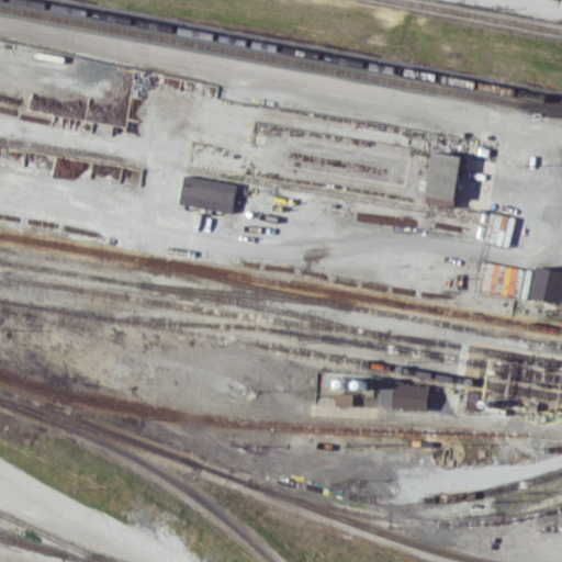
[(433,149),(462,155),(456,198),(425,193),(433,149)]
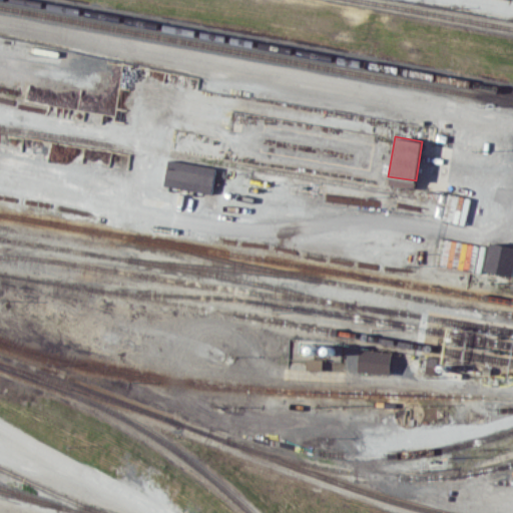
[(168,159),(216,167),(211,191),(164,182),(168,159)]
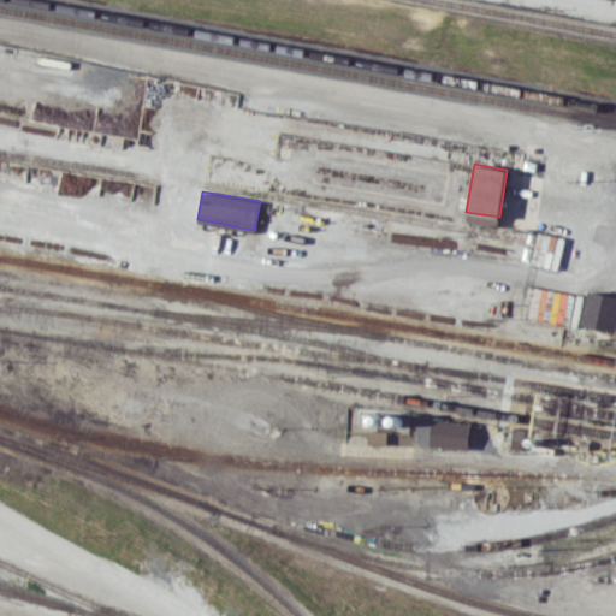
[(564,324),(569,291),(528,286),(525,319),(564,324)]
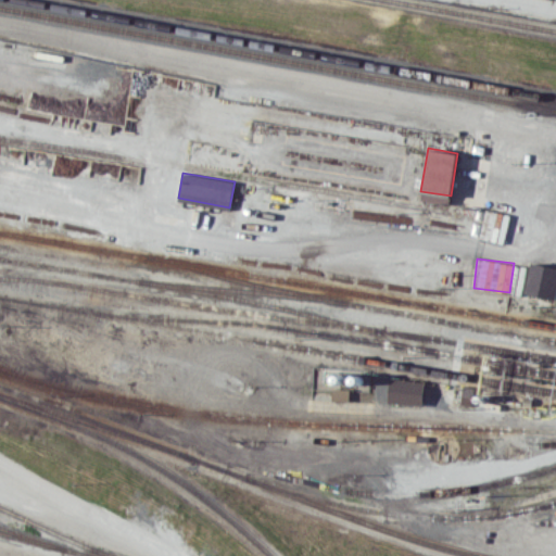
[(533,263),(555,268),(555,288),(554,298),(527,291),(533,263)]
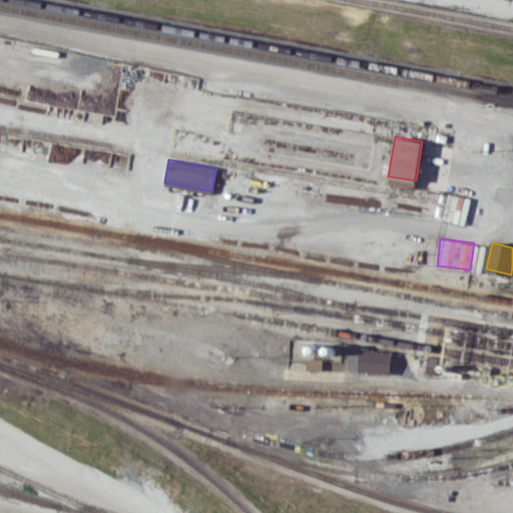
[(288,338),(341,341),(341,360),(287,358),(288,338)]
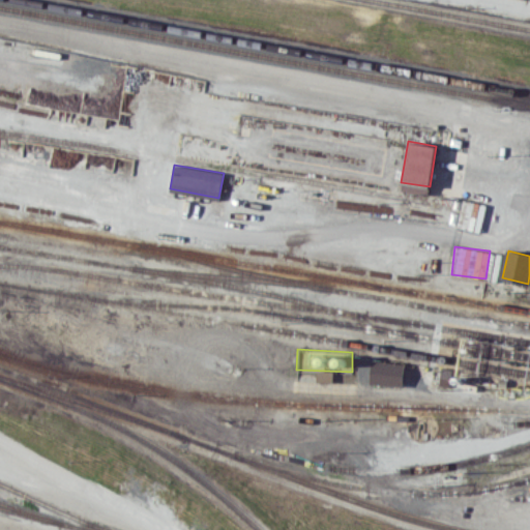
[(372,360),(405,363),(403,385),(370,382),(372,360)]
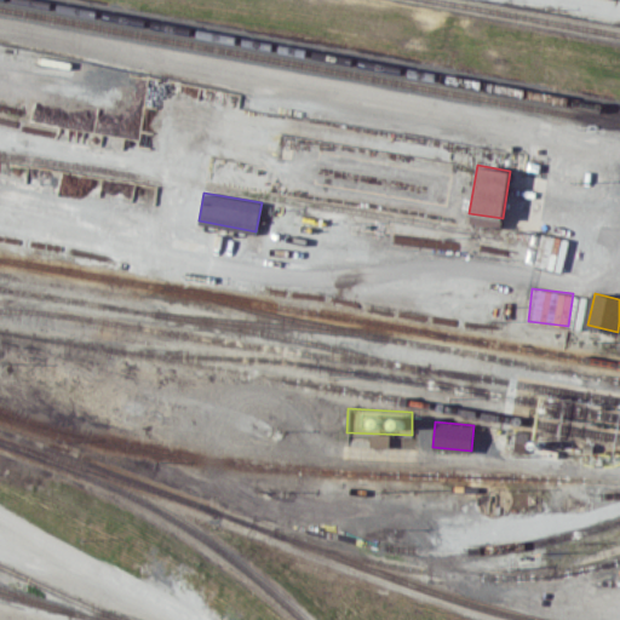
[(371,446),(391,447),(391,434),(372,434),(371,446)]
